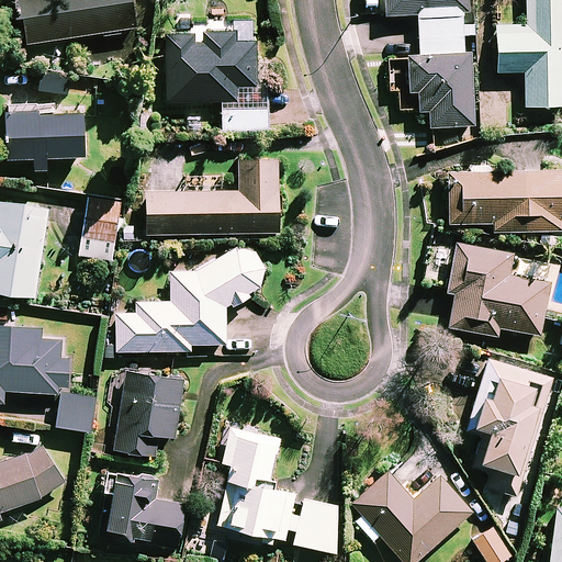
[(22,0),(23,3),(15,4),(18,20),(25,19),(29,44),(137,27),(133,0),(22,0)]
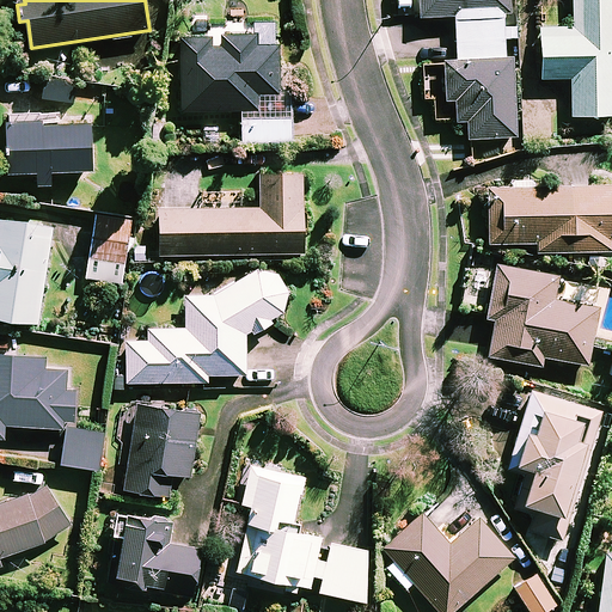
[(513,14),(512,0),(421,0),(422,18),(456,16),(458,61),(436,62),(438,99),(456,98),(457,121),(467,121),(469,139),(519,136),(515,56),(506,57),(506,41),(518,40),(516,25),(505,26),(503,14),(513,14)]
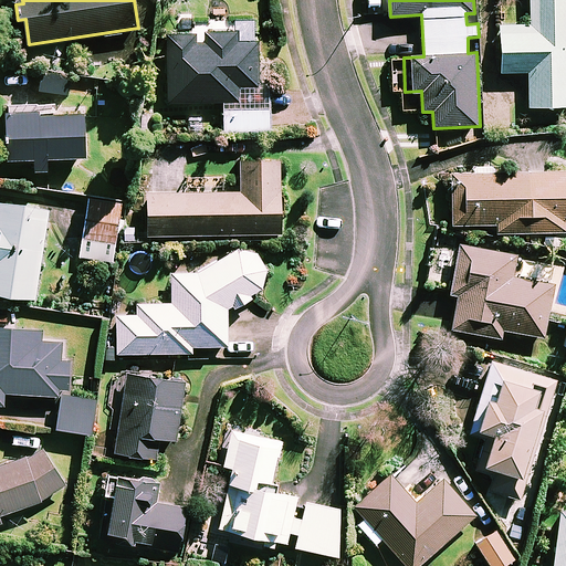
[(565,106),(565,0),(530,0),(531,25),(501,25),(501,73),(530,72),(530,107),(565,106)]
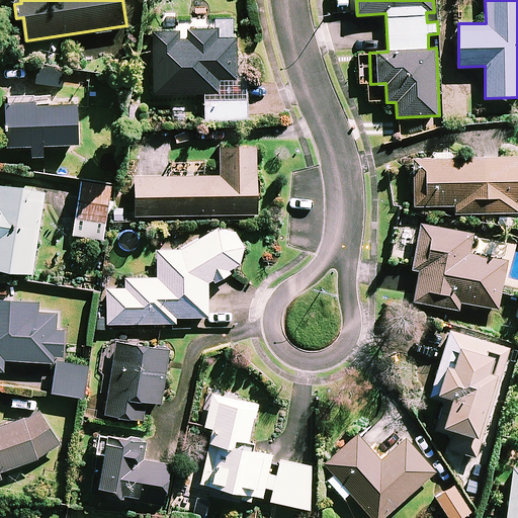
[(220,38),(220,28),(153,28),(154,94),(204,94),(204,119),(247,119),(247,77),(237,77),(237,38),(220,38)]
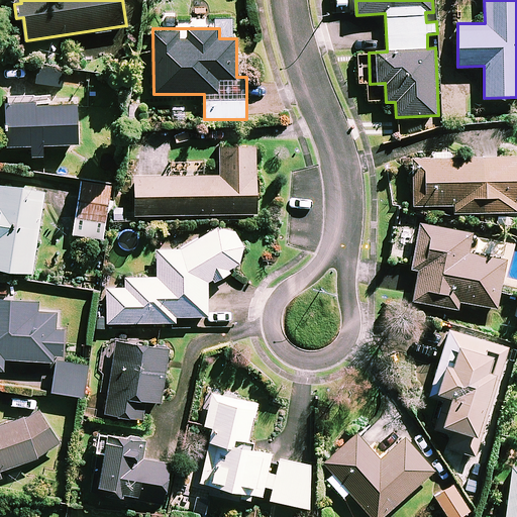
[(64,69),(38,66),(36,84),(62,87),(64,69)]
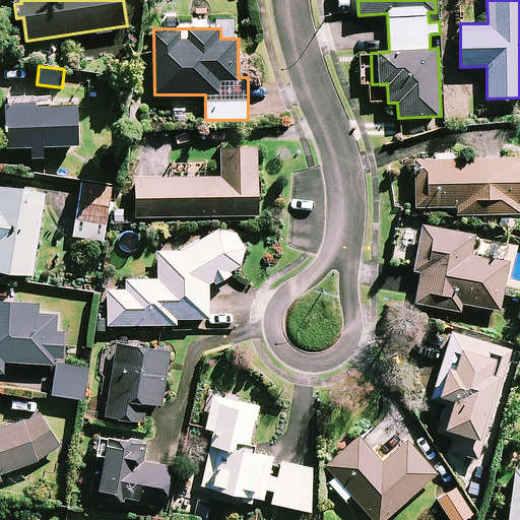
[(79,145),(78,101),(35,102),(35,93),(6,93),(6,147),(30,146),(30,157),(44,157),(44,145),(79,145)]
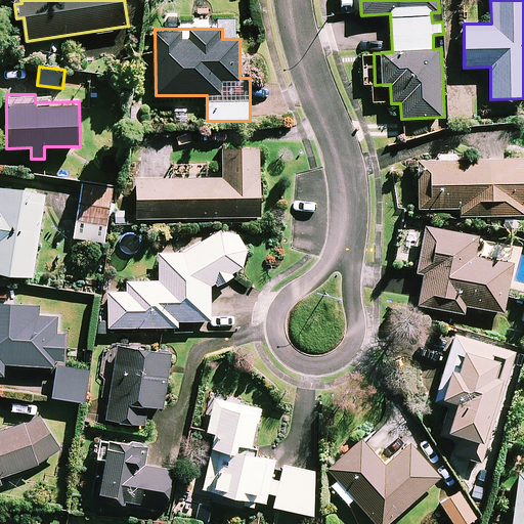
[(260,145),(223,145),(223,178),(137,179),(138,218),(260,217),(260,145)]
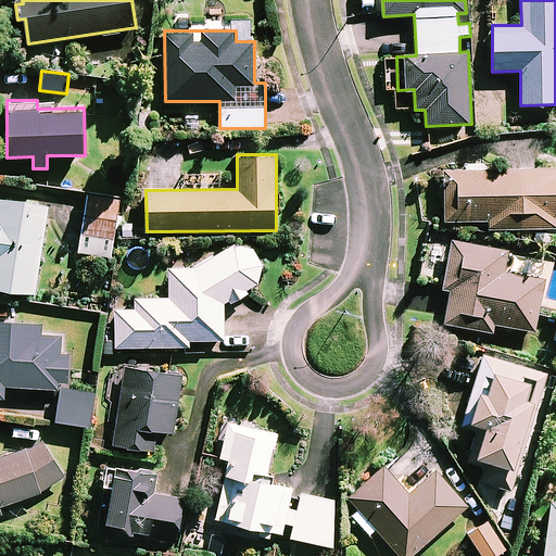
[(555,219),(555,168),(443,172),(444,222),(489,220),(490,229),(555,228),(555,219)]
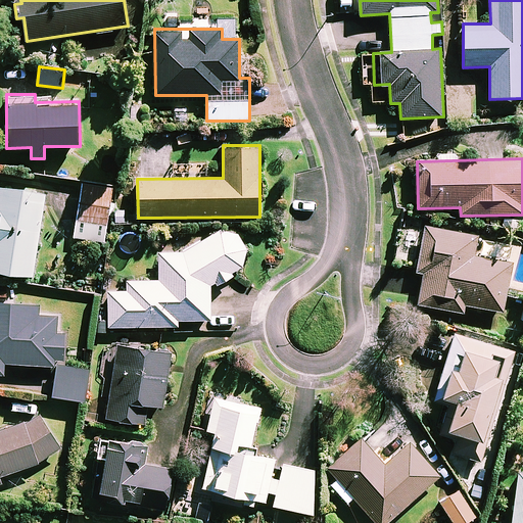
[(112,187),(84,184),(79,222),(107,226),(112,187)]
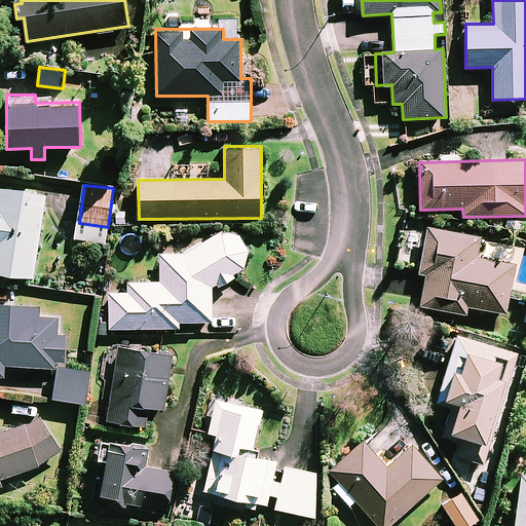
[(45,194),(0,187),(0,273),(33,278),(45,194)]
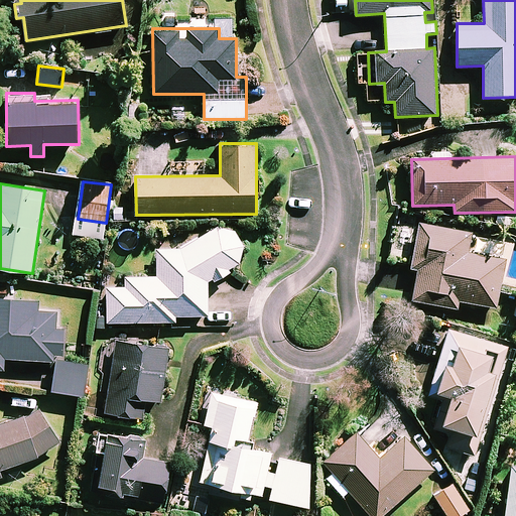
[(470,232),(418,223),(410,268),(417,270),(412,301),(458,308),(459,301),(497,307),(505,259),(467,253),(470,232)]
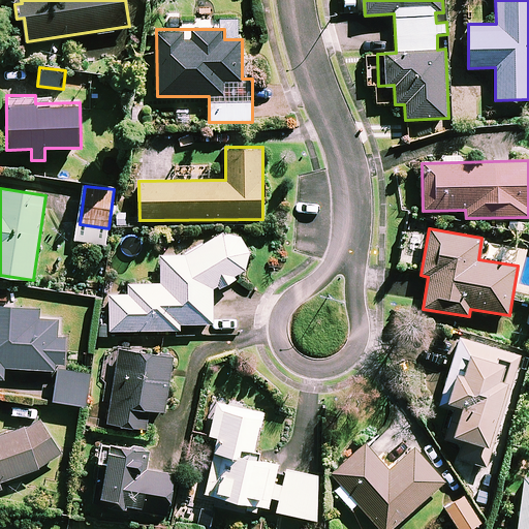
[(244,237),(221,237),(180,255),(161,255),(161,284),(129,284),(129,296),(110,296),(110,331),(183,331),(183,324),(213,323),(213,284),(234,283),(234,273),(245,273),(244,237)]
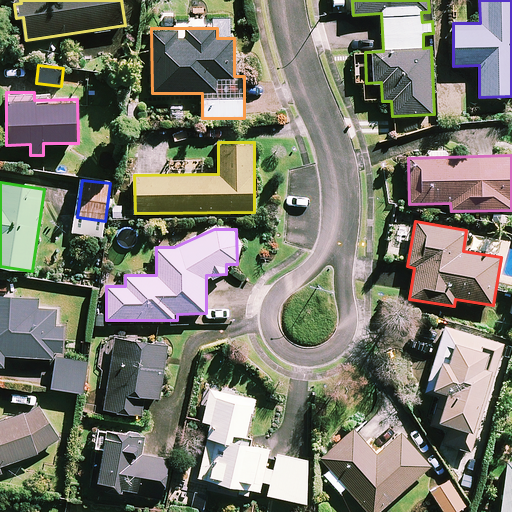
[(62,355),(55,355),(55,353),(62,353),(64,326),(55,325),(56,309),(36,308),(37,299),(0,296),(0,366),(5,367),(6,355),(55,358),(52,387),(85,391),(89,361),(62,358),(62,355)]
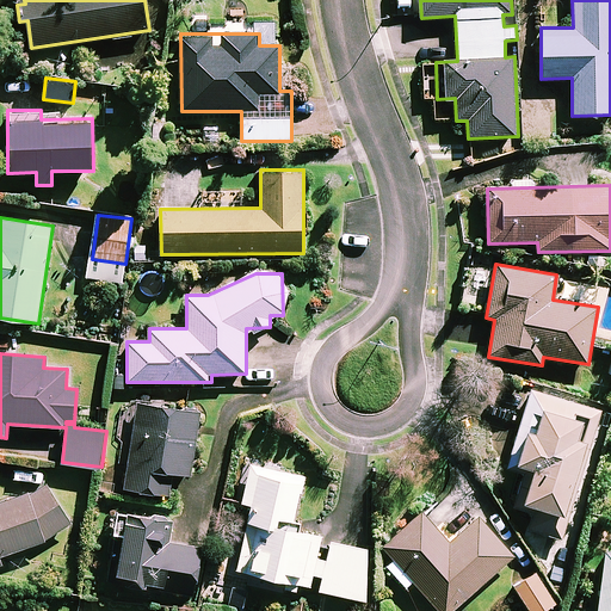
[(602,408),(529,389),(510,462),(534,468),(530,480),(523,479),(514,507),(534,512),(529,530),(559,538),(582,449),(590,451),(602,408)]
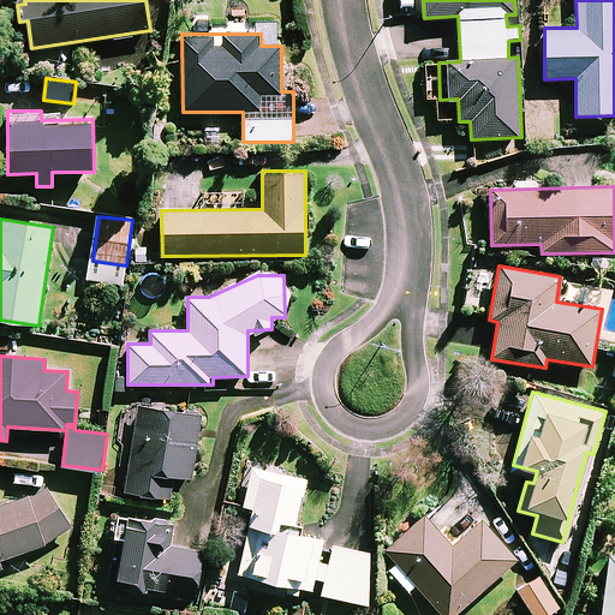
[(202,415),(138,406),(126,493),(171,499),(173,476),(192,479),(202,415)]
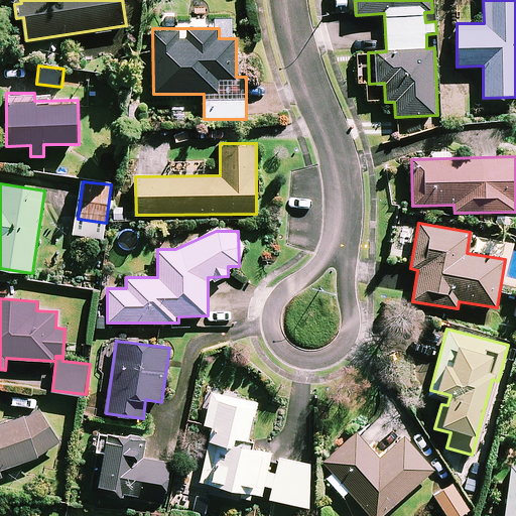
[(267,472),(271,454),(253,448),(255,438),(248,436),(257,402),(208,390),(199,423),(213,426),(200,481),(261,496),(263,486),(273,488),(271,500),(308,508),(310,463),(278,458),(275,474),(267,472)]
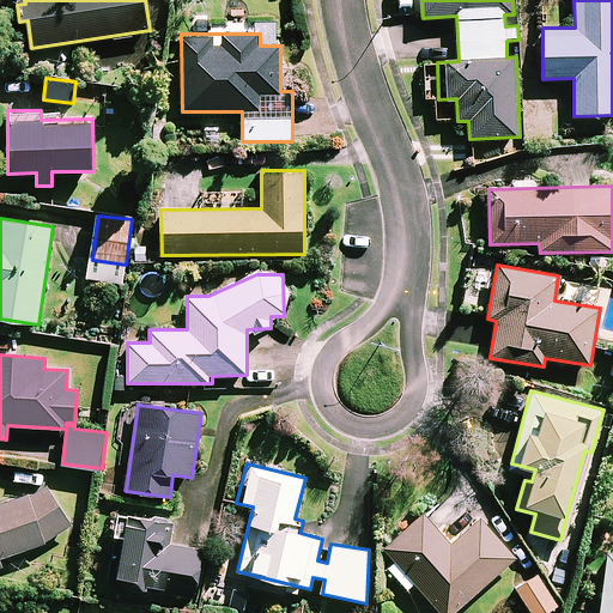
[(0,559),(0,557),(46,544),(67,528),(52,486),(0,503),(0,566),(2,566),(0,559)]
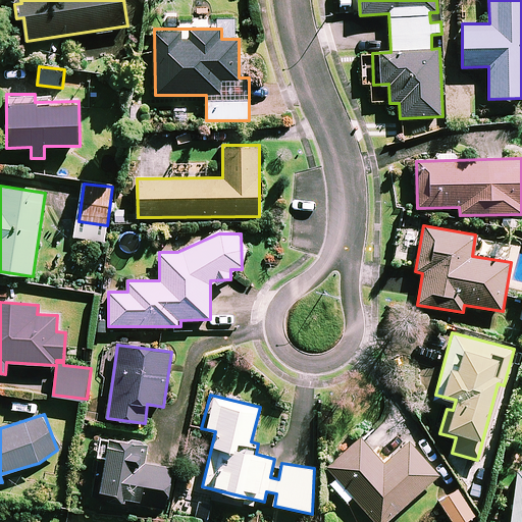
[(146,444),(101,437),(93,497),(165,507),(171,468),(143,464),(146,444)]
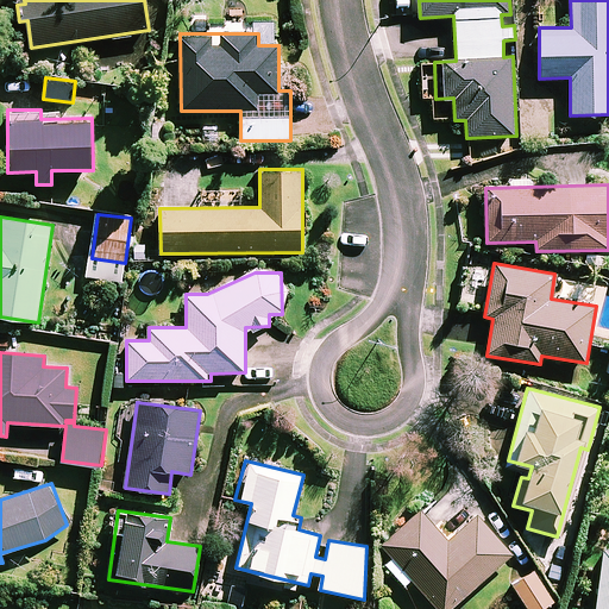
[(447,541),(421,512),(383,545),(394,557),(385,564),(405,585),(412,579),(438,608),(450,608),(512,554),(477,515),(447,541)]
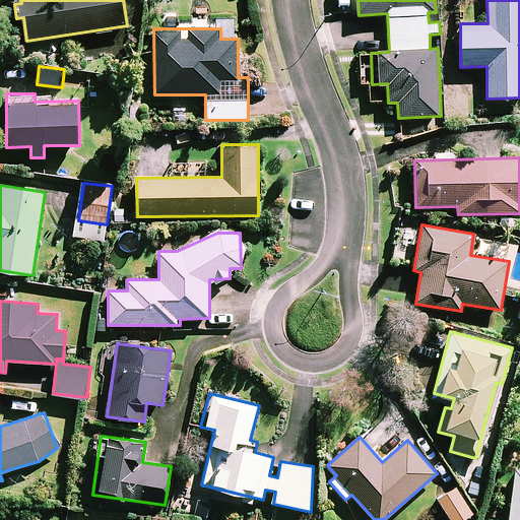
[(519,519),(519,463),(515,463),(508,519),(519,519)]
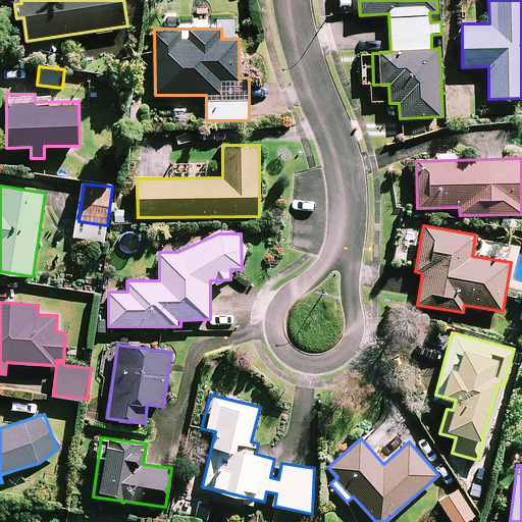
[(463,521),(474,515),(459,490),(439,503),(451,521),(463,521)]
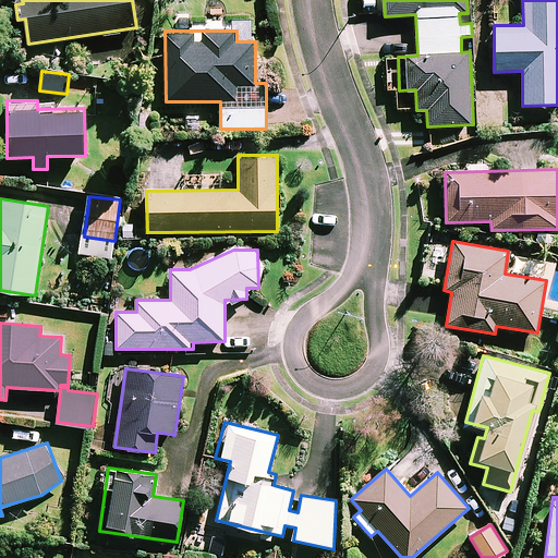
All buildings are outlined.
